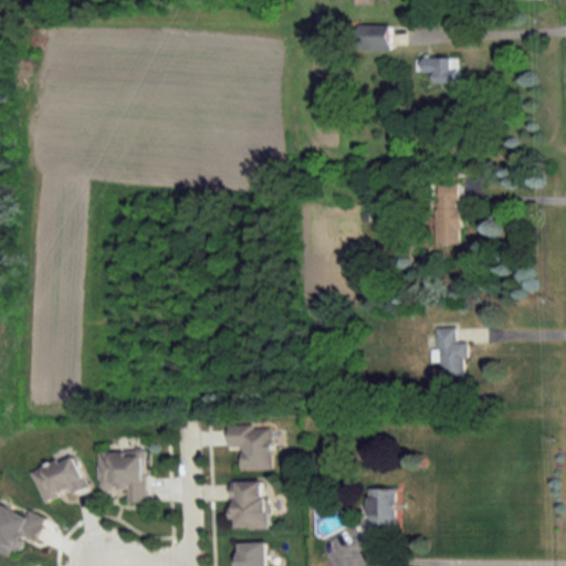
[(357,51),(391,51),(391,25),(357,25),(357,51)]
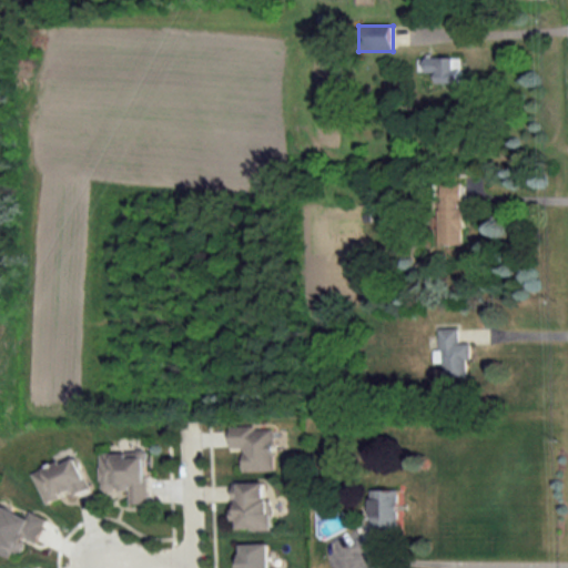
[(460,84),(460,59),(417,59),(417,73),(437,73),(437,84),(460,84)]
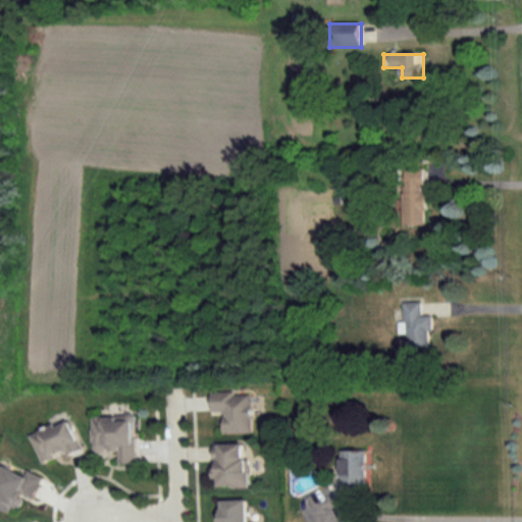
[(403,226),(425,226),(424,169),(403,169),(403,226)]
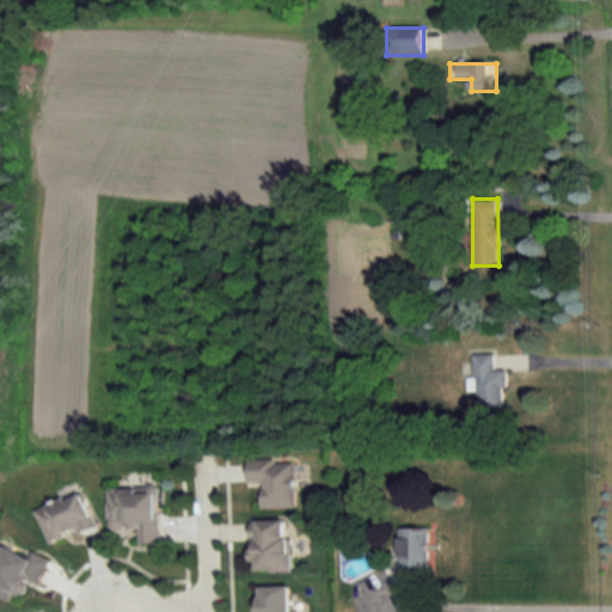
[(505,371),(494,371),(493,354),(473,355),(476,409),(506,408),(505,371)]
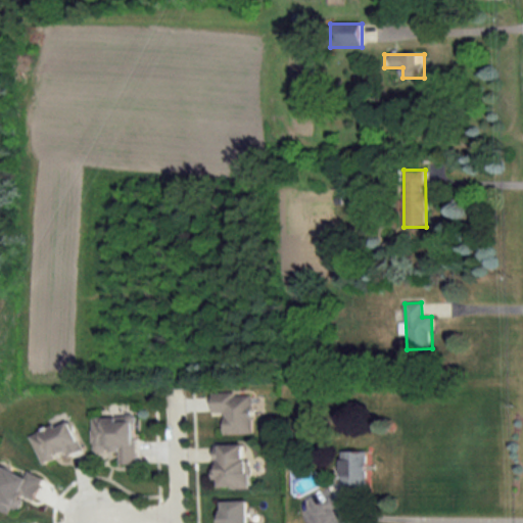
[(210,416),(223,416),(223,435),(251,435),(251,394),(210,394),(210,416)]
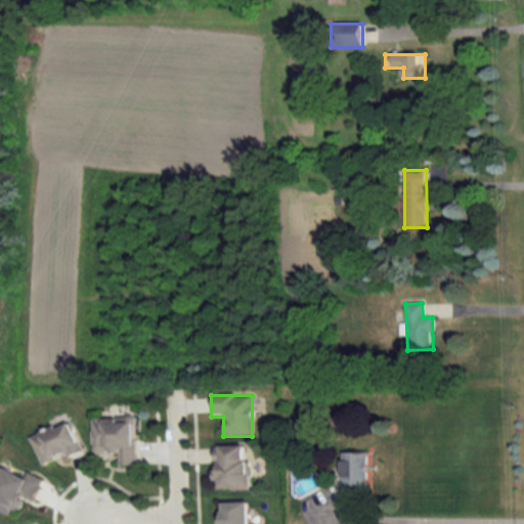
[(92,420),(93,453),(119,452),(120,466),(136,465),(135,419),(92,420)]
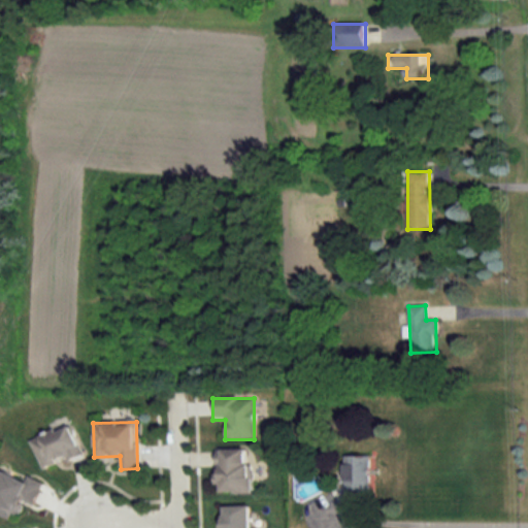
[(81,454),(69,424),(30,440),(41,469),(81,454)]
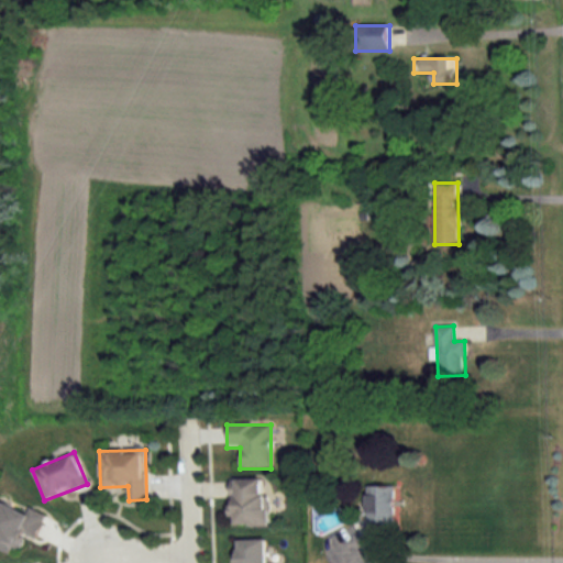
[(267,527),(267,479),(232,479),(233,527),(267,527)]
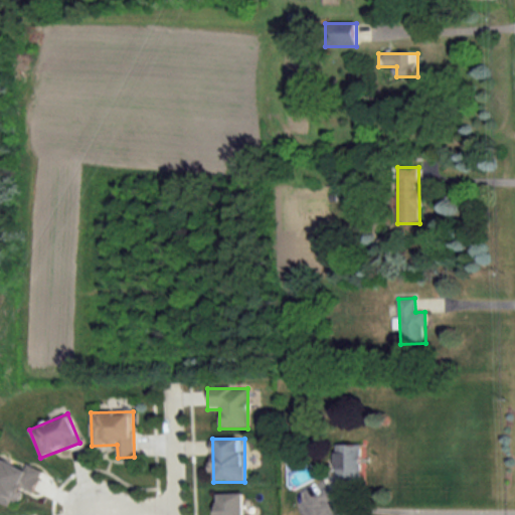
[(337,480),(361,480),(361,446),(337,446),(337,480)]
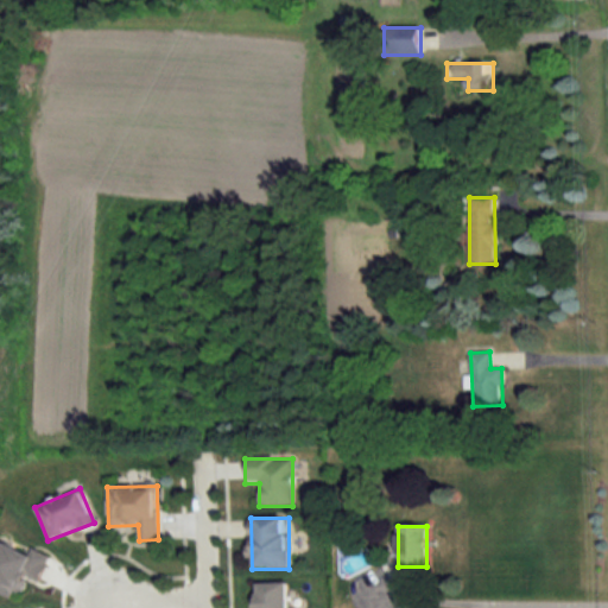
[(49,558),(1,539),(0,540),(0,593),(17,600),(26,576),(39,582),(49,558)]
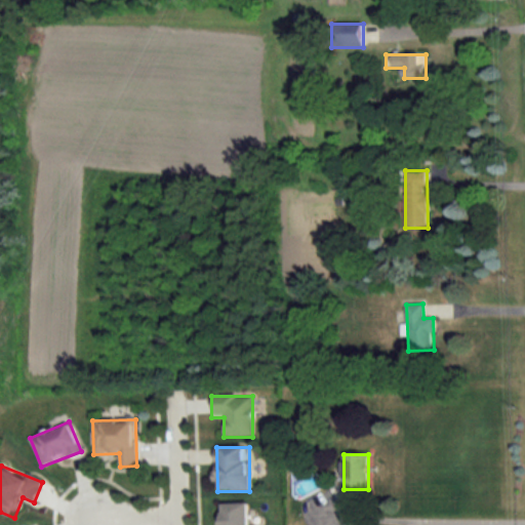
[(254,524),(255,524),(249,524),(249,503),(219,503),(219,524),(254,524)]
